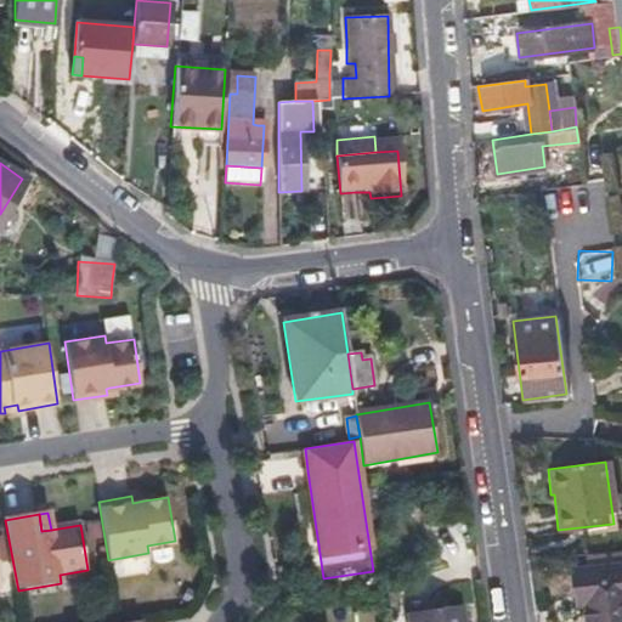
[(576,598),(580,597),(583,597),(587,621),(621,621),(621,566),(571,575),(576,598)]
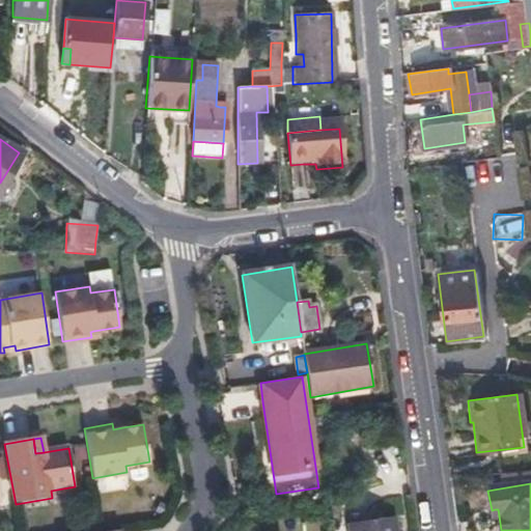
[(351,527),(351,530),(386,530),(386,522),(351,527)]
